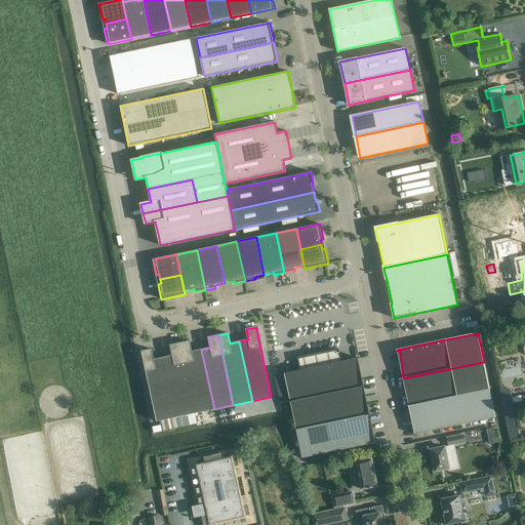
[(180,344),(195,413),(214,409),(201,350),(192,352),(190,341),(180,344)]
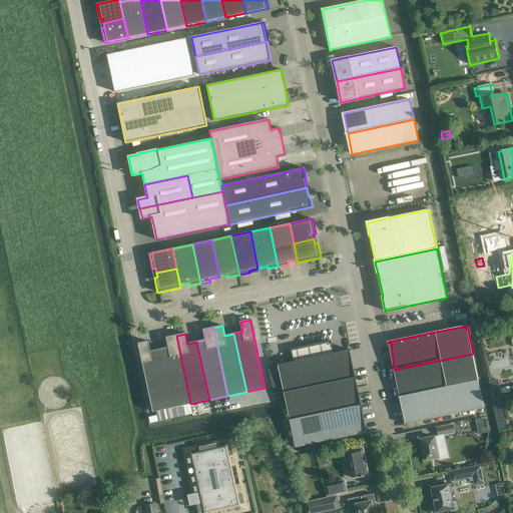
[(168,348),(159,349),(172,408),(190,404),(176,336),(166,338),(168,348)]
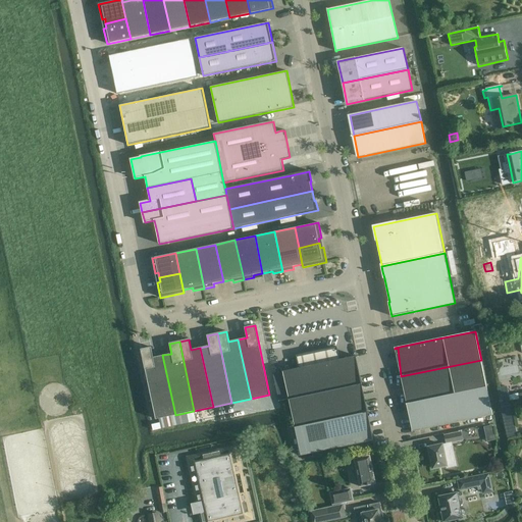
[(297,355),(299,368),(340,359),(336,347),(297,355)]
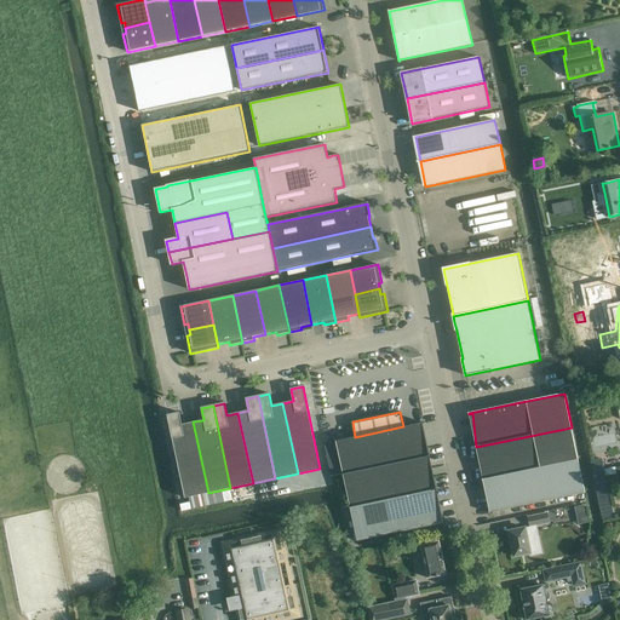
[(171,436),(172,436),(185,498),(208,493),(193,422),(182,424),(179,413),(167,415),(168,418),(167,418),(168,426),(170,425),(171,428),(170,429),(171,436)]
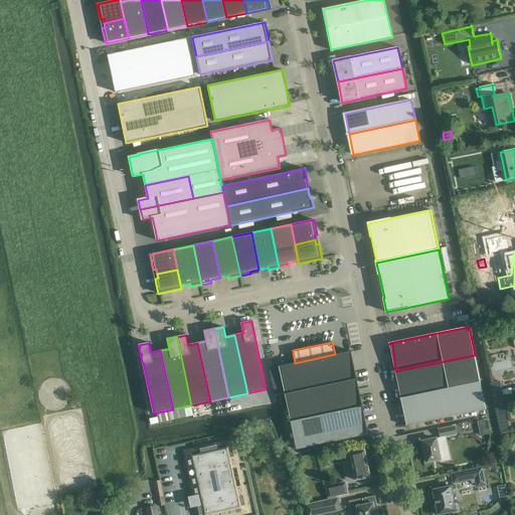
[(295,363),(280,366),(285,393),(355,380),(357,379),(349,352),(351,352),(351,351),(341,353),(335,354),(295,363)]
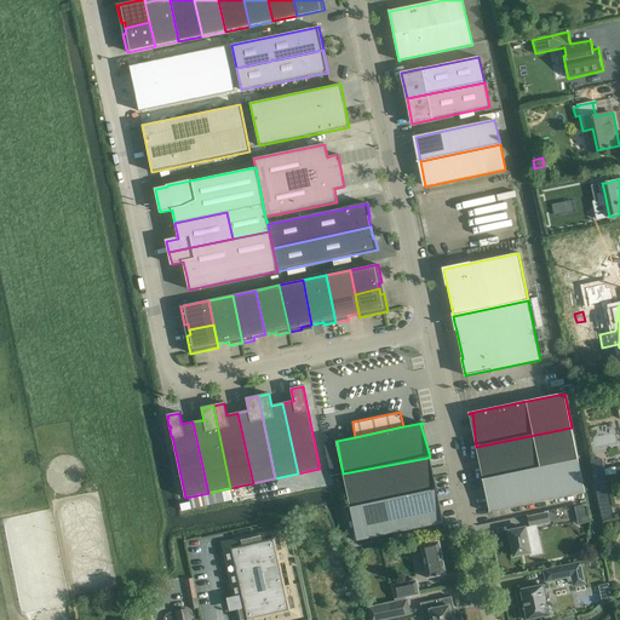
[(480,447),(483,480),(578,460),(572,428),(476,447),(480,447)]
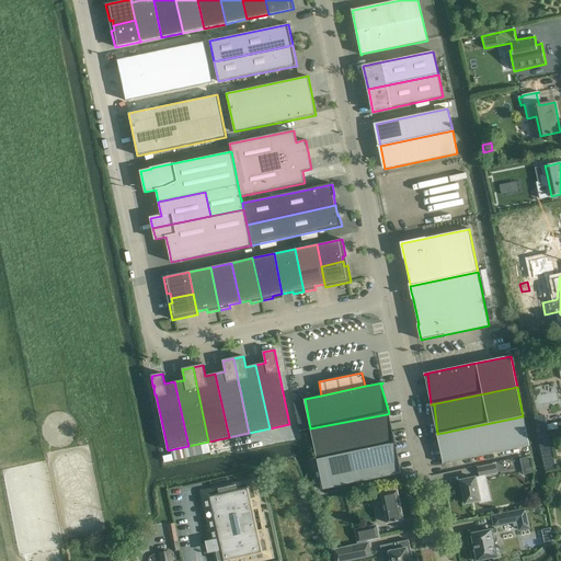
[(392,444),(395,444),(387,414),(310,428),(317,459),(392,444)]
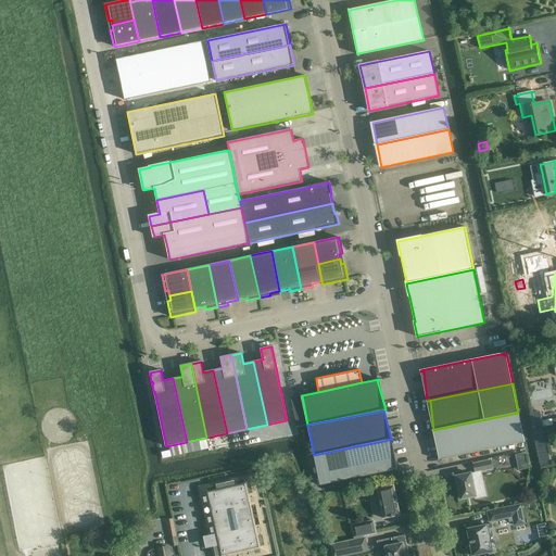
[(545,434),(543,427),(553,425),(552,419),(542,420),(540,411),(531,413),(530,413),(534,437),(535,437),(545,434)]
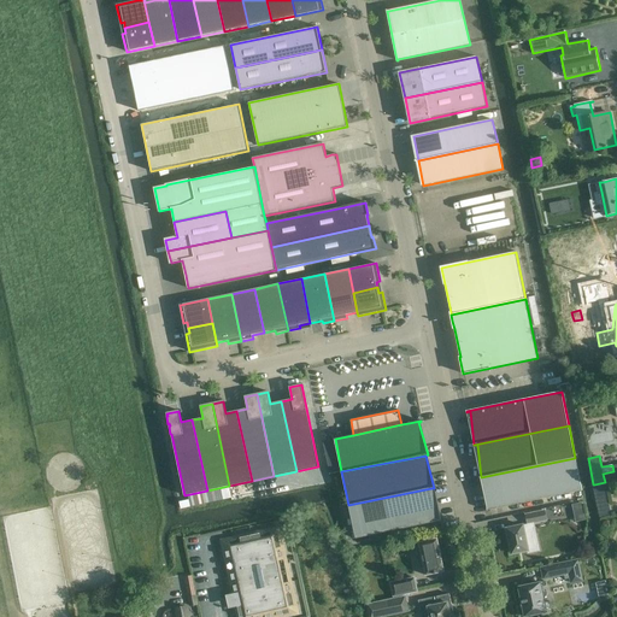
[(487,511),(582,491),(575,458),(481,477),(481,479),(485,477),(487,511)]
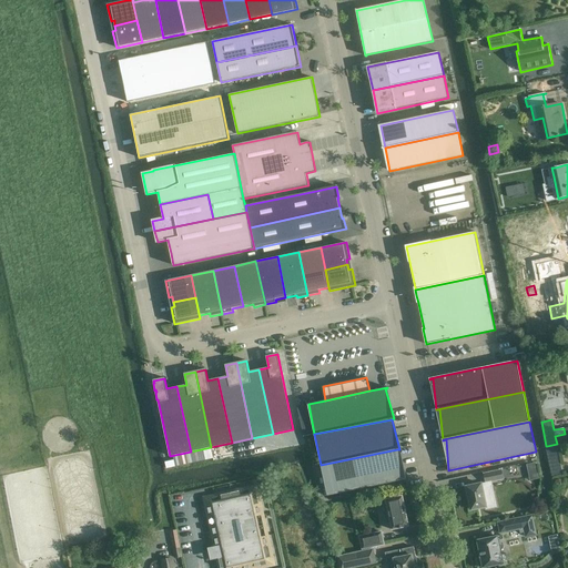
[(395,482),(406,479),(397,449),(321,465),(327,496),(395,482)]
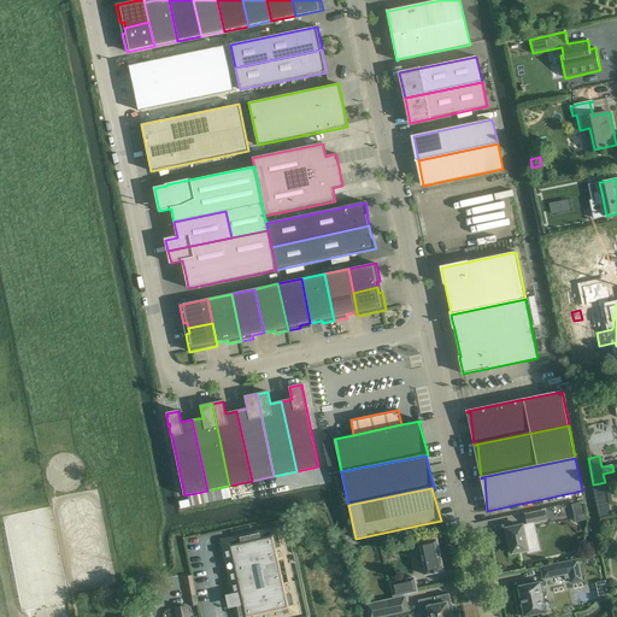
[(526,515),(528,524),(546,521),(545,511),(526,515)]
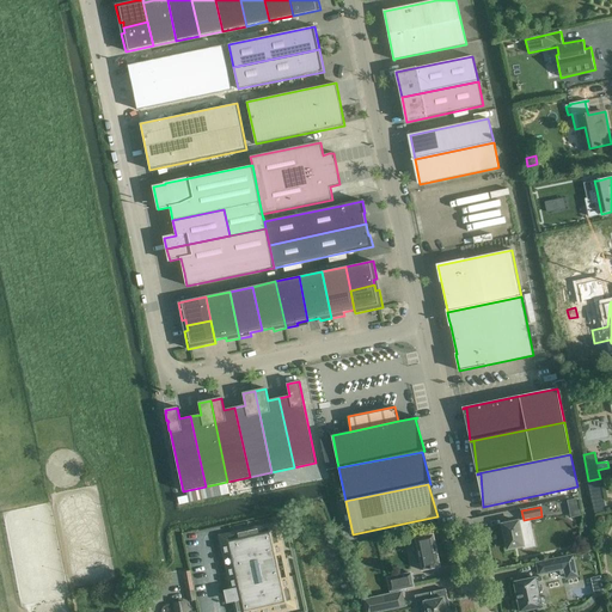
[(502,525),(508,550),(524,546),(519,521),(502,525)]
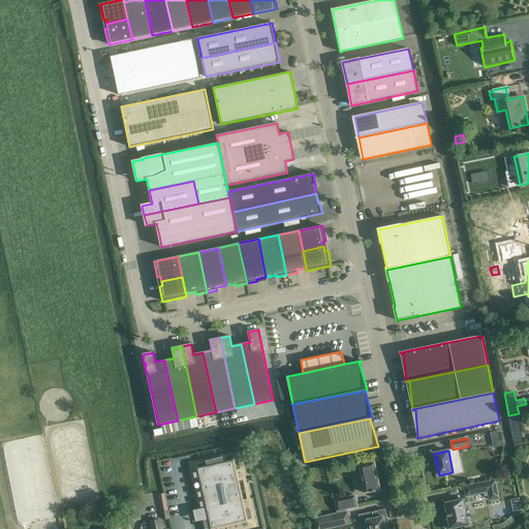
[(189,463),(200,511),(196,511),(197,520),(201,519),(204,528),(242,528),(256,526),(239,453),(189,463)]
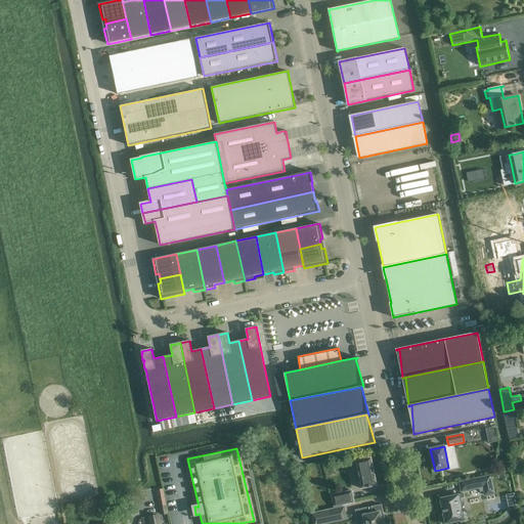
[(362,489),(378,485),(372,457),(356,461),(362,489)]
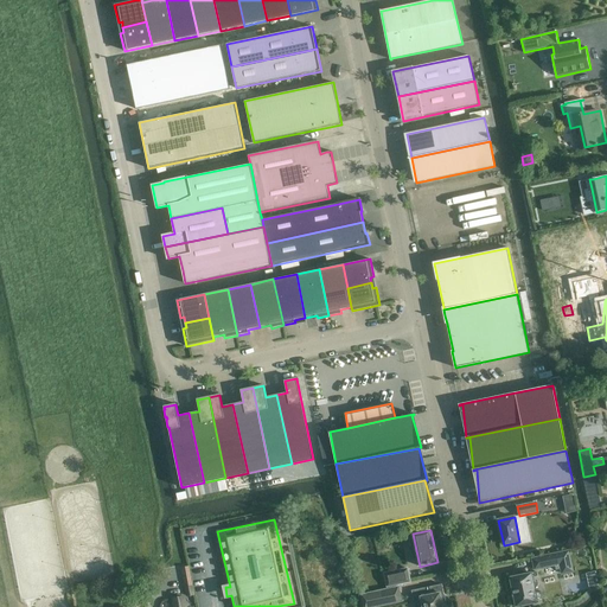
[(562,574),(573,572),(569,551),(532,558),(535,569),(560,564),(562,574)]
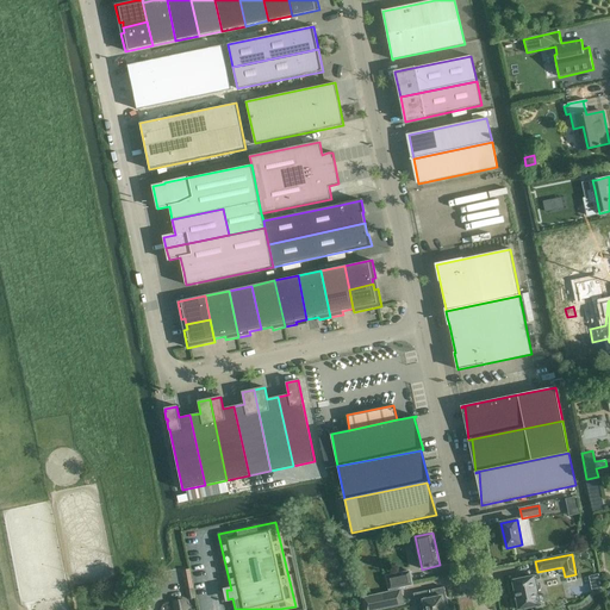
[(190,570),(184,571),(186,585),(188,599),(195,598),(192,584),(190,570)]
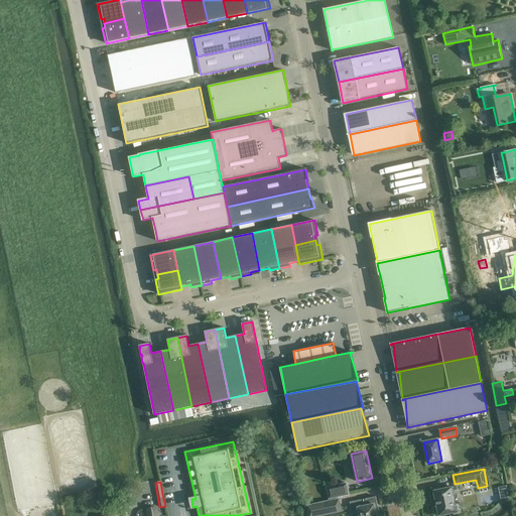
[(347,483),(327,488),(330,499),(349,495),(347,483)]
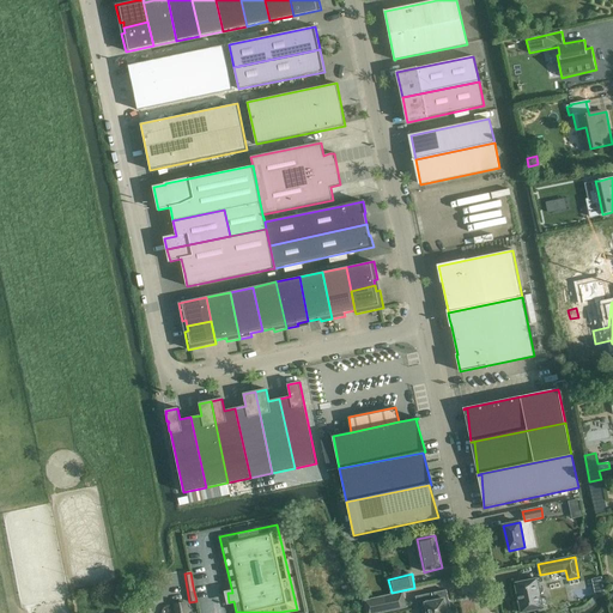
[(602,577),(592,580),(595,598),(606,595),(602,577)]
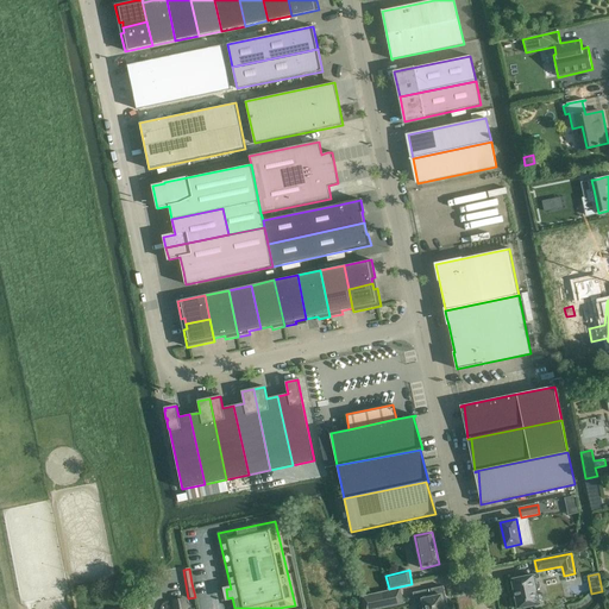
[(533,575),(512,579),(518,608),(534,606),(535,608),(545,606),(542,594),(538,595),(533,575)]
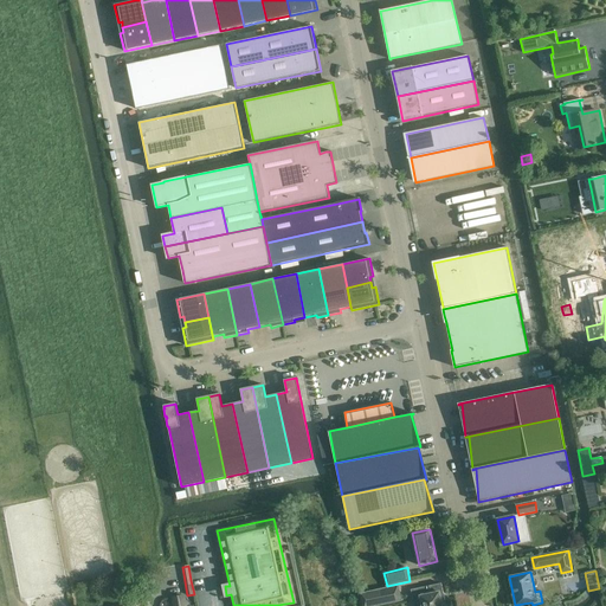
[(420,605),(423,605),(442,605),(442,601),(445,600),(442,584),(411,590),(413,605),(420,605)]
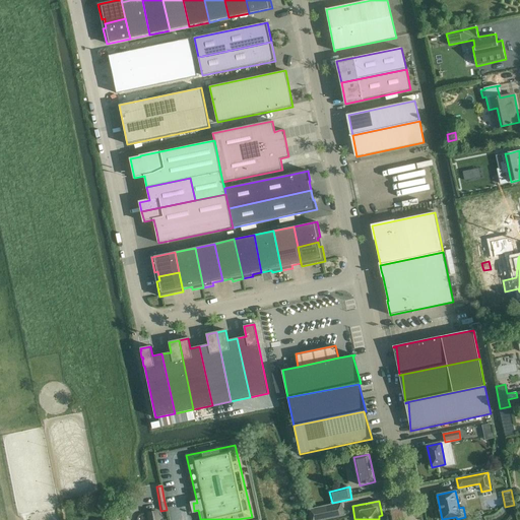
[(316,509),(310,510),(312,519),(320,519),(324,519),(344,515),(341,503),(321,507),(316,509)]
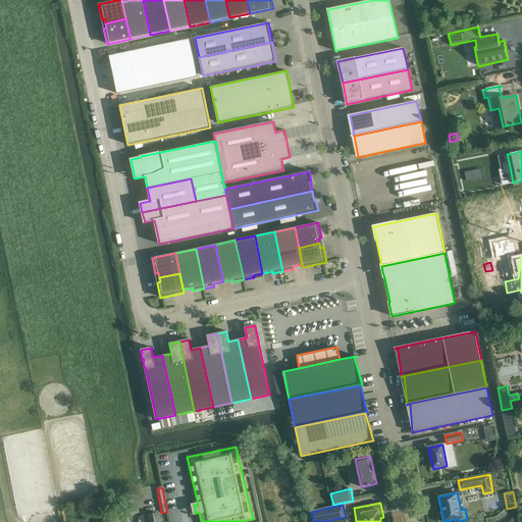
[(149,515),(150,521),(161,521),(161,519),(159,519),(158,513),(149,515)]
